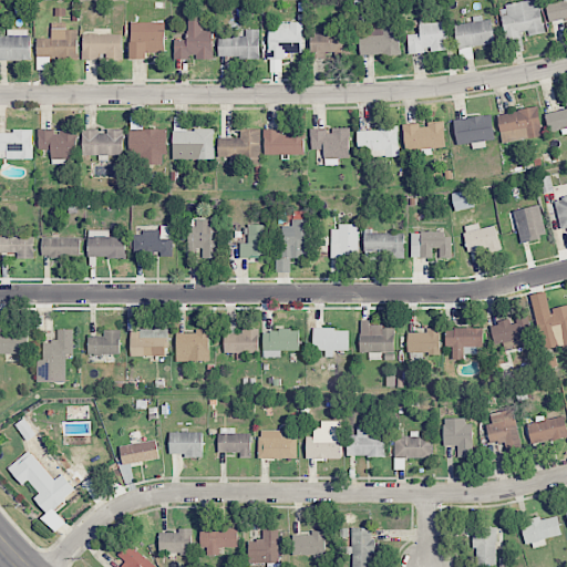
[(536,0),(501,6),(505,39),(525,35),(525,37),(544,34),(538,0),(536,0)]
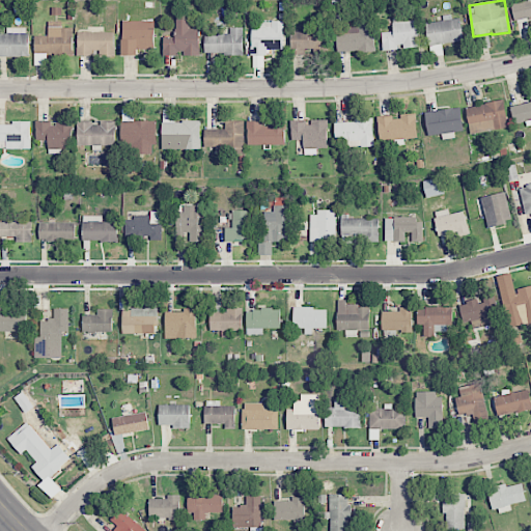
[(530,0),(527,0),(511,4),(514,21),(530,17),(530,0)]
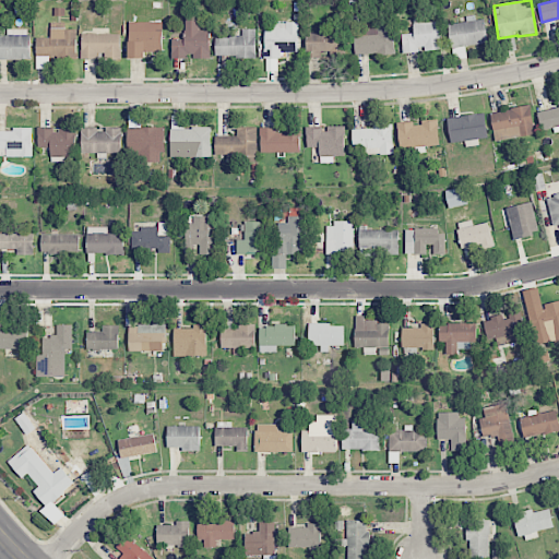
[(199,14),(185,14),(185,38),(171,38),(171,58),(210,58),(210,31),(199,31),(199,14)]
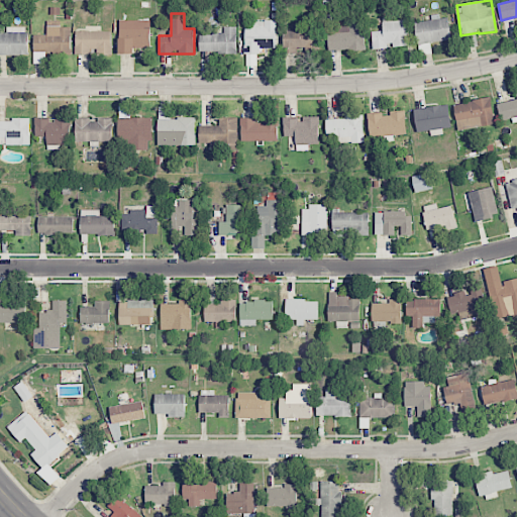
[(415,22),(419,55),(432,53),(430,41),(451,39),(448,15),(431,17),(432,20),(415,22)]
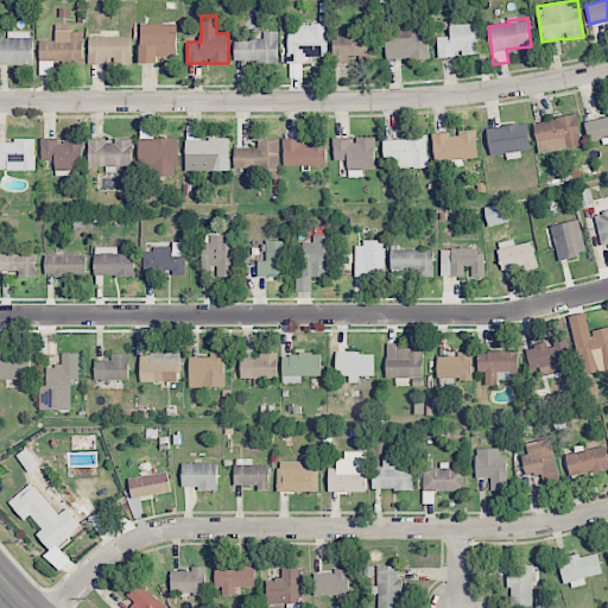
[(438,57),(458,57),(458,55),(479,54),(477,24),(463,24),(463,20),(449,20),(450,37),(437,37),(438,57)]
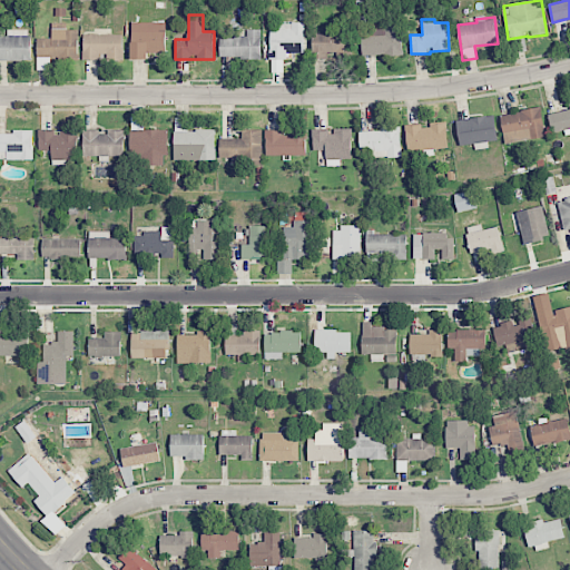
[(78,30),(66,30),(66,22),(51,22),(51,39),(37,39),(38,58),(78,57),(78,30)]
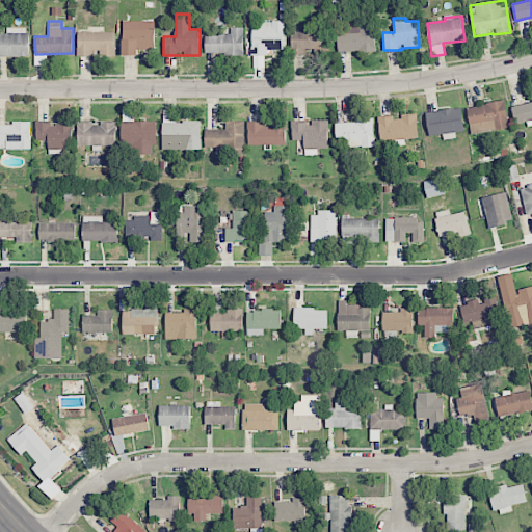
[(123,21),(123,55),(137,55),(137,49),(154,49),(155,21),(123,21)]
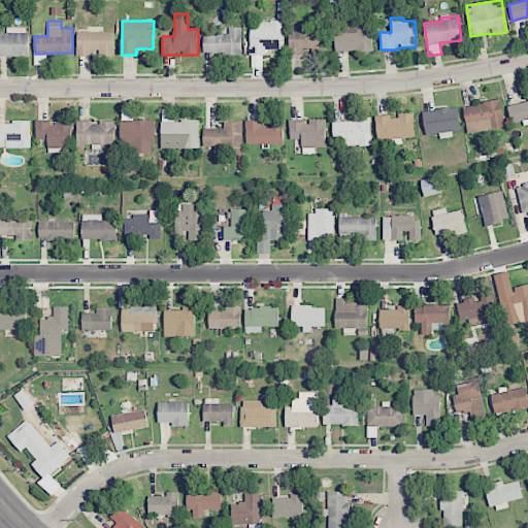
[(251,27),(250,47),(256,47),(255,55),(265,55),(265,48),(282,48),(282,21),(259,21),(259,28),(251,27)]
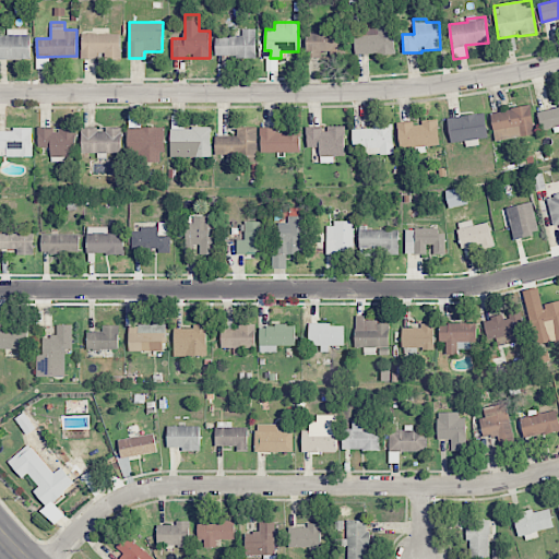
[(306,57),(321,57),(321,55),(345,55),(345,32),(332,32),(332,25),(318,25),(318,33),(306,33),(306,57)]
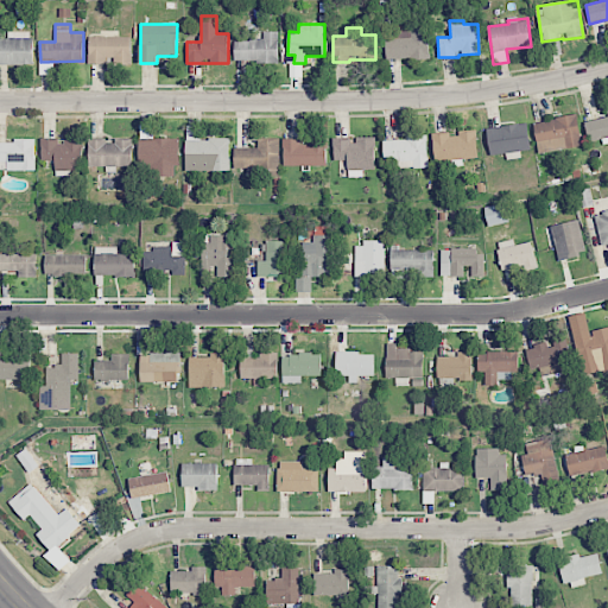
[(385,37),(386,59),(429,58),(428,29),(401,30),(401,37),(385,37)]
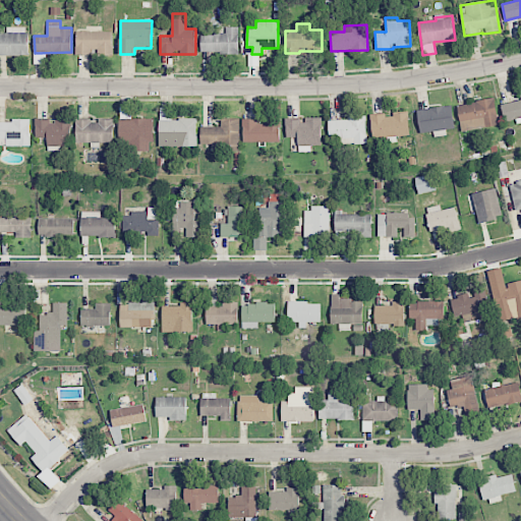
[(0,55),(27,55),(27,26),(6,27),(6,33),(0,33),(0,55)]
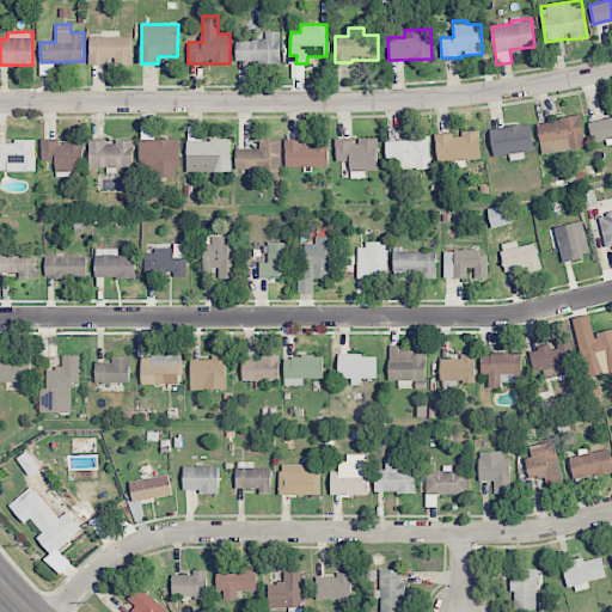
[(236,40),(236,62),(280,61),(280,31),(264,32),(265,40),(236,40)]
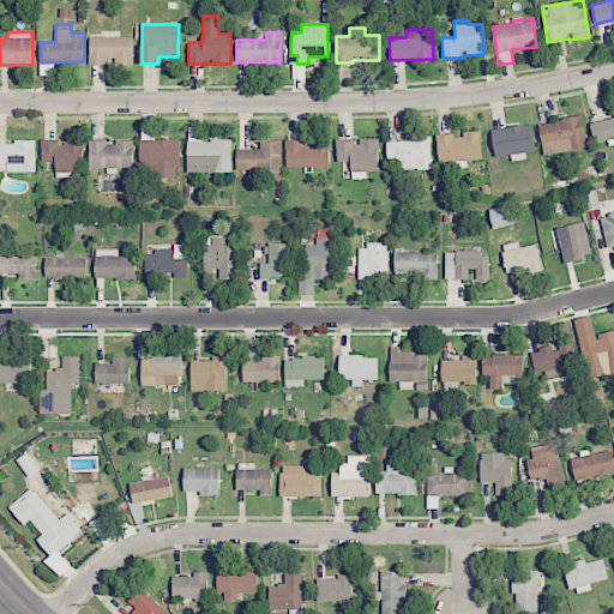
[(132,37),(90,36),(89,64),(107,65),(107,62),(132,62),(132,37)]
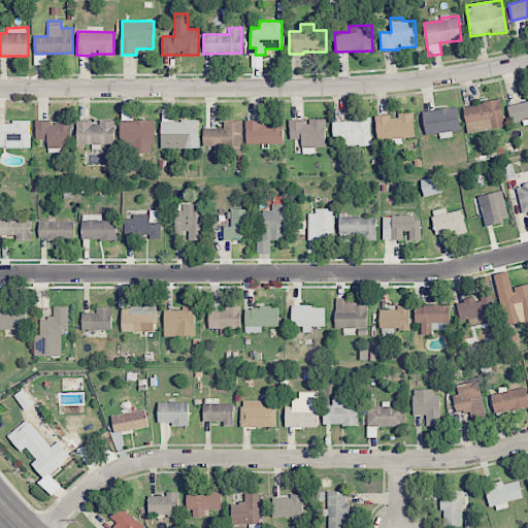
[(527,94),(527,95),(527,99),(527,100),(508,105),(513,123),(523,121),(524,125),(527,124),(527,94)]
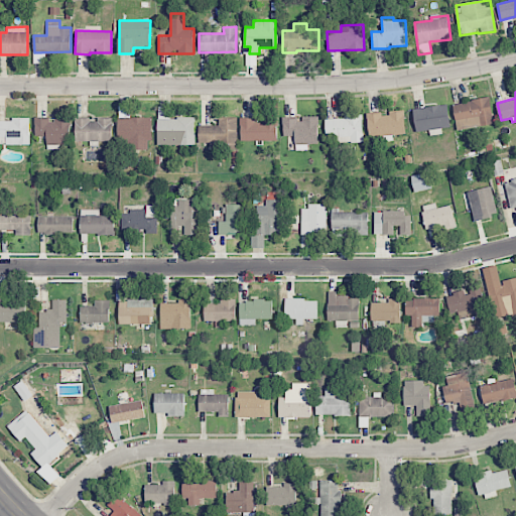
[(458,130),(495,123),(489,97),(453,104),(458,130)]
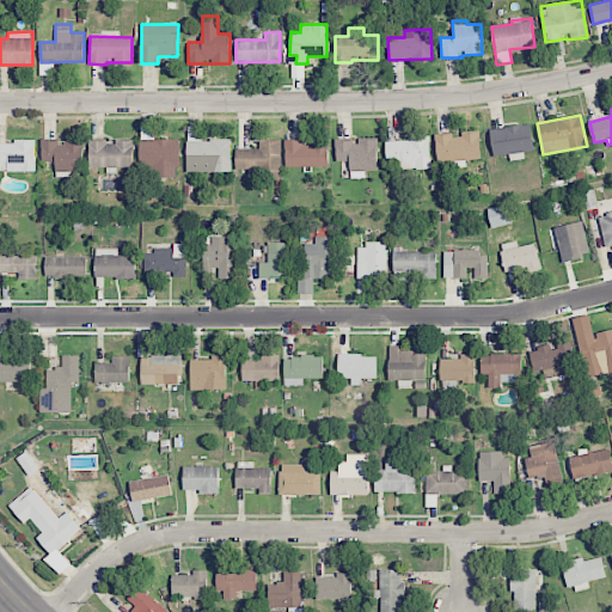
[(534,151),(530,123),(489,129),(494,157),(534,151)]
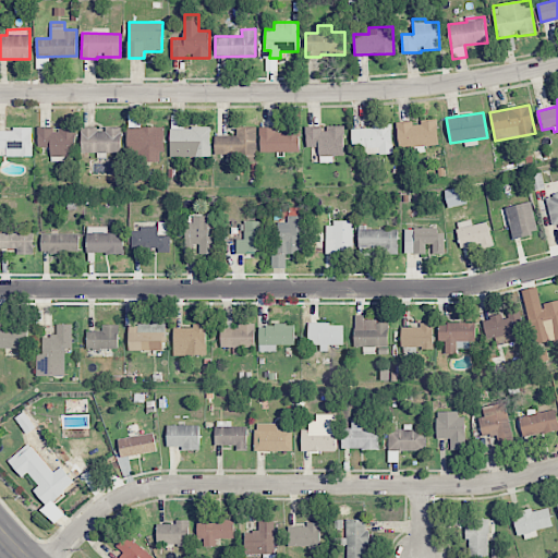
[(164,161),(162,126),(140,128),(138,116),(128,116),(129,154),(138,154),(138,161),(164,161)]
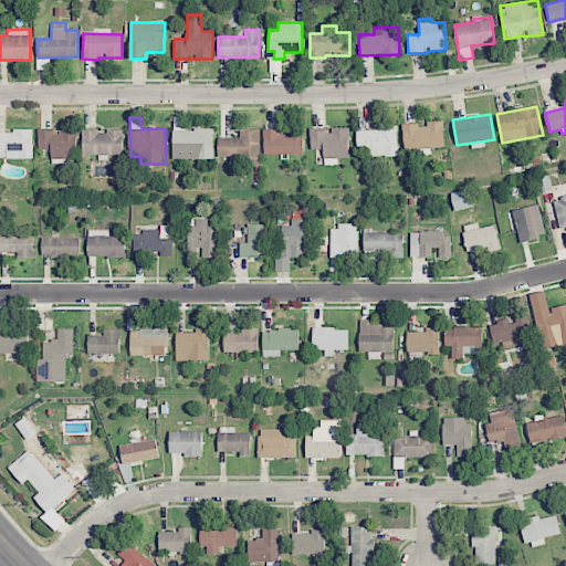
[(213,128),(187,129),(187,122),(173,122),(174,159),(213,158),(213,128)]
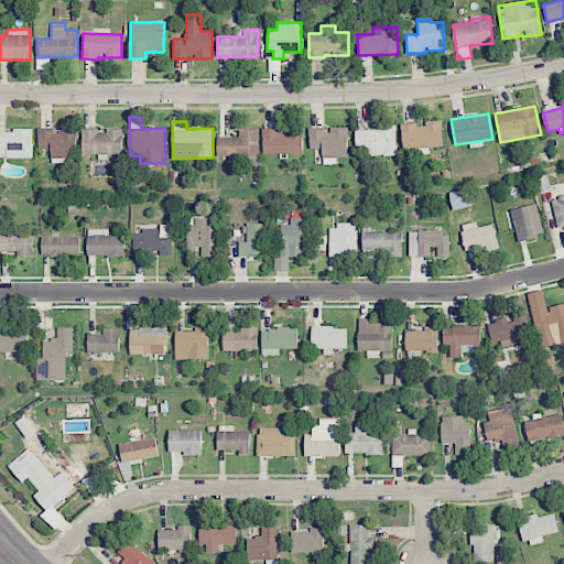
[(403,150),(444,147),(442,121),(401,126),(403,150)]
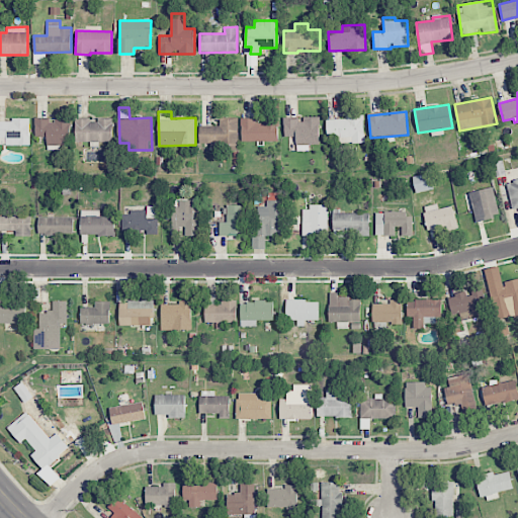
[(319,117),(300,116),(300,119),(284,118),(284,137),(296,137),(296,151),(309,151),(309,145),(319,145),(319,117)]
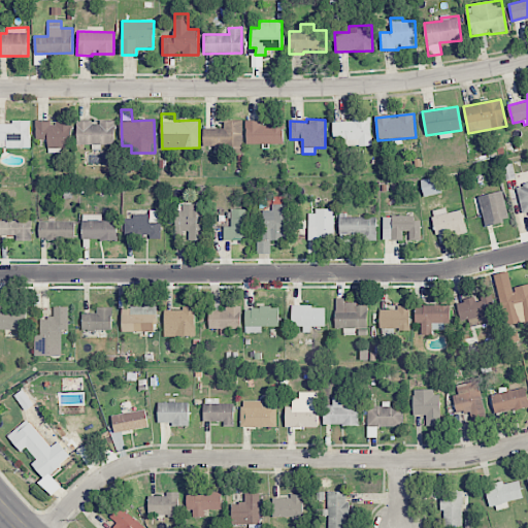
[(332,121),(333,138),(344,138),(345,146),(371,145),(371,119),(332,121)]
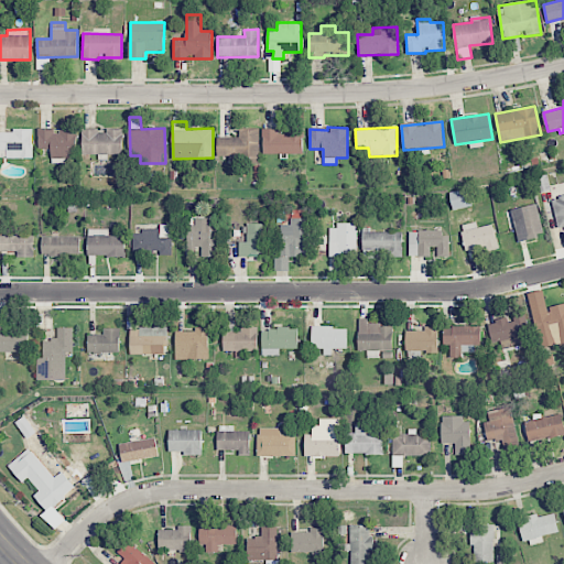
[(263,154),(303,153),(303,128),(286,128),(286,130),(262,130),(263,154)]
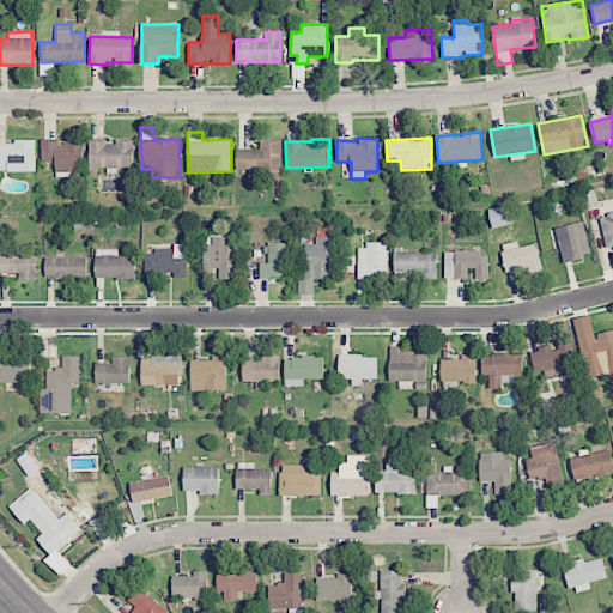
[(35,141),(0,140),(0,170),(35,171),(35,141)]
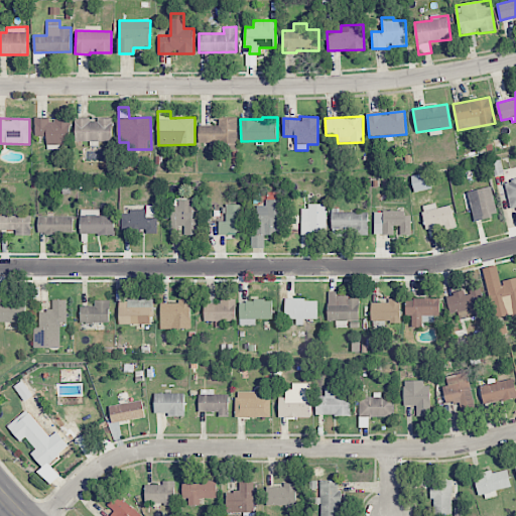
[(34,136),(46,136),(46,143),(70,144),(70,120),(49,119),(35,119),(34,136)]
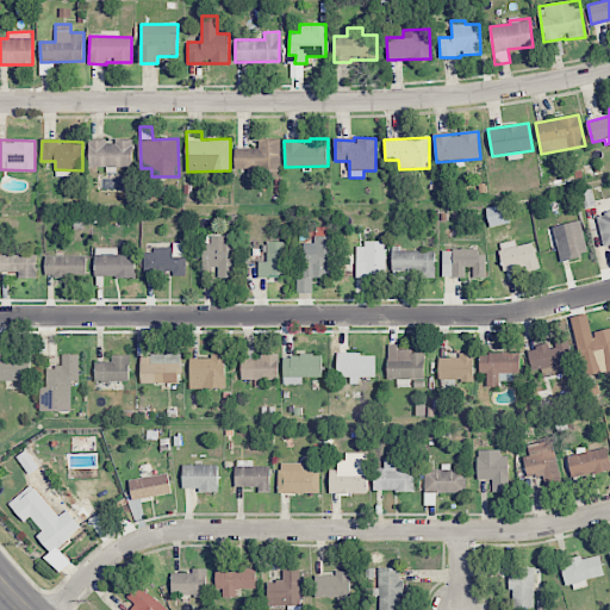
[(132,167),(132,141),(116,141),(89,141),(89,167),(132,167)]
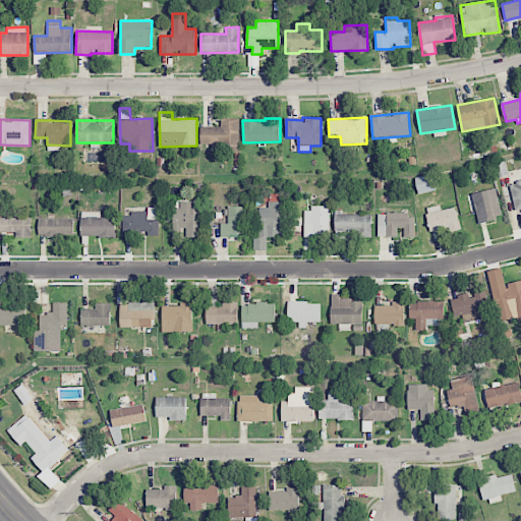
[(221,120),(221,126),(200,127),(200,146),(239,145),(239,120),(221,120)]
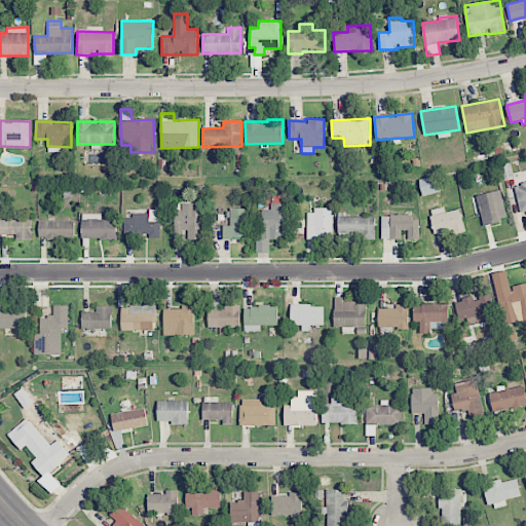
[(419,179),(422,195),(441,192),(437,175),(419,179)]
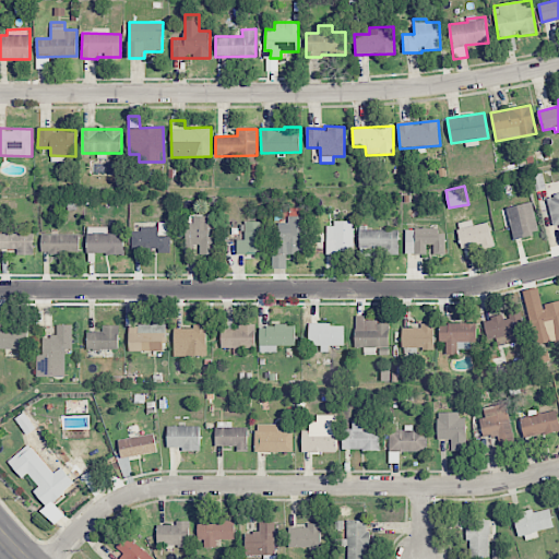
[(558,194),(546,198),(554,228),(558,227),(558,194)]
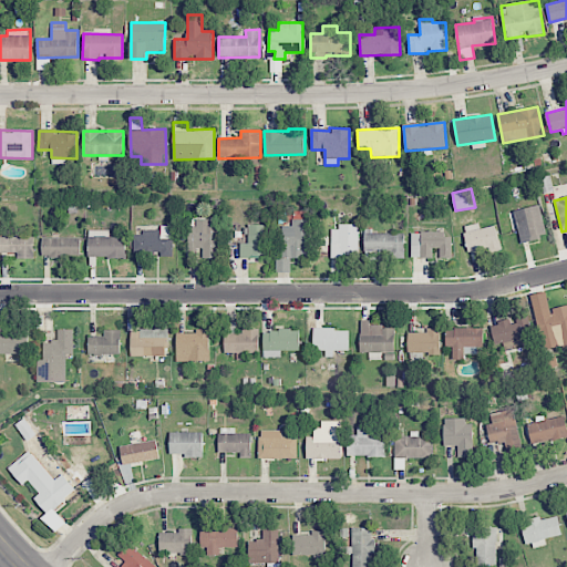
[(547,236),(539,205),(513,212),(522,243),(547,236)]
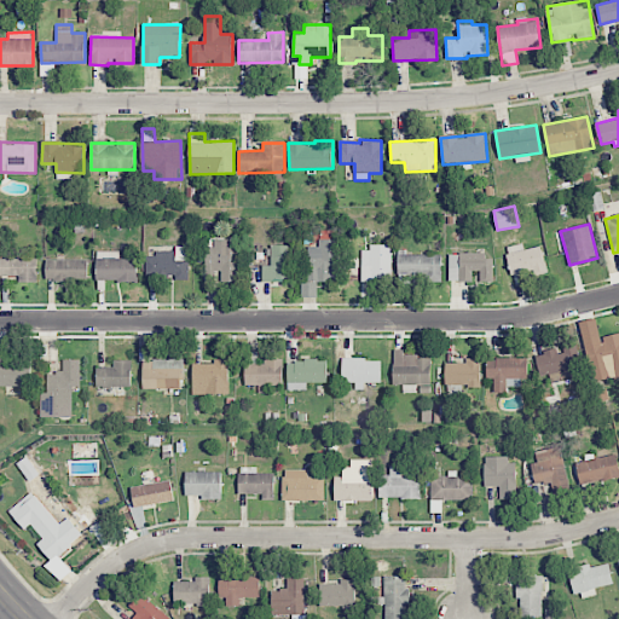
[(206,282),(214,281),(214,272),(221,272),(221,282),(237,282),(236,239),(213,239),(213,247),(206,247),(206,282)]
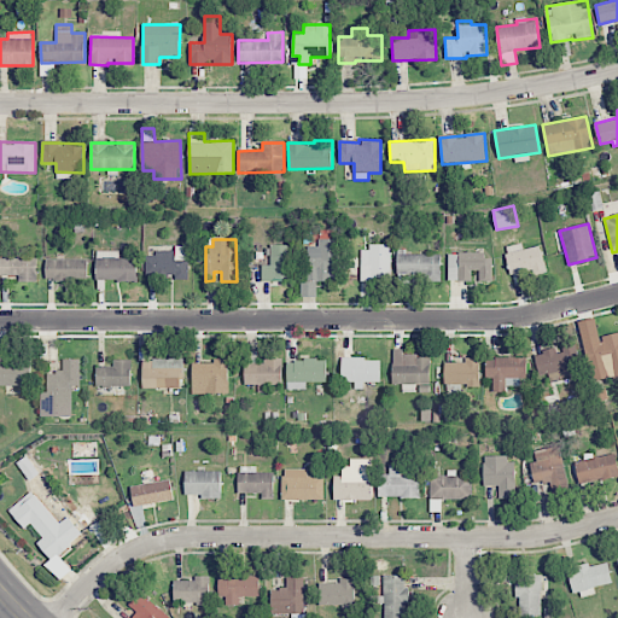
[(308,246),(307,281),(339,281),(340,239),(318,239),(318,246),(308,246)]
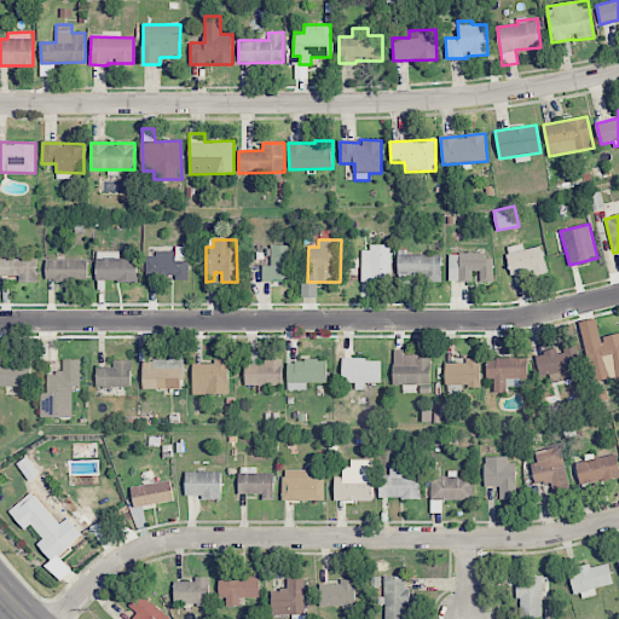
[(524,250),(522,243),(505,247),(512,275),(533,268),(534,276),(547,272),(541,246),(524,250)]
